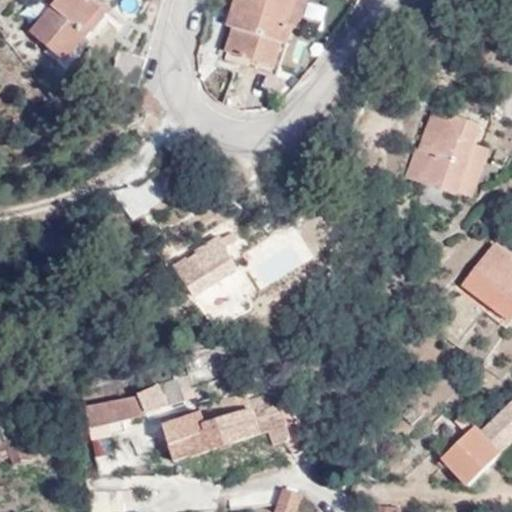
[(51,0),(49,2),(28,26),(60,51),(82,27),(88,31),(105,12),(91,0),(51,0)]
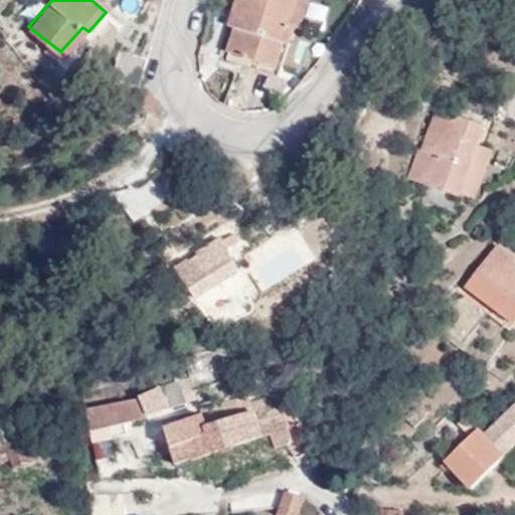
[(284,19),(289,0),(231,0),(231,3),(239,6),(232,25),(224,49),(273,64),(281,40),(290,42),(296,23),(284,19)]
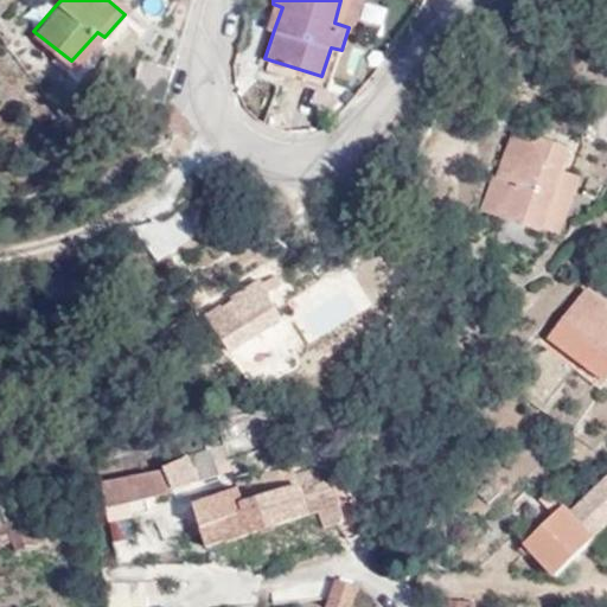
[(357,0),(340,0),(334,23),(349,27),(357,0)]
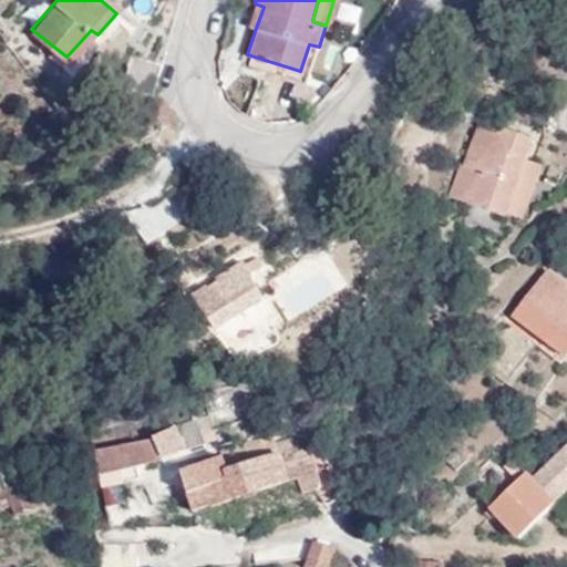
[(264,7),(255,3),(247,23),(256,28),(264,7)]
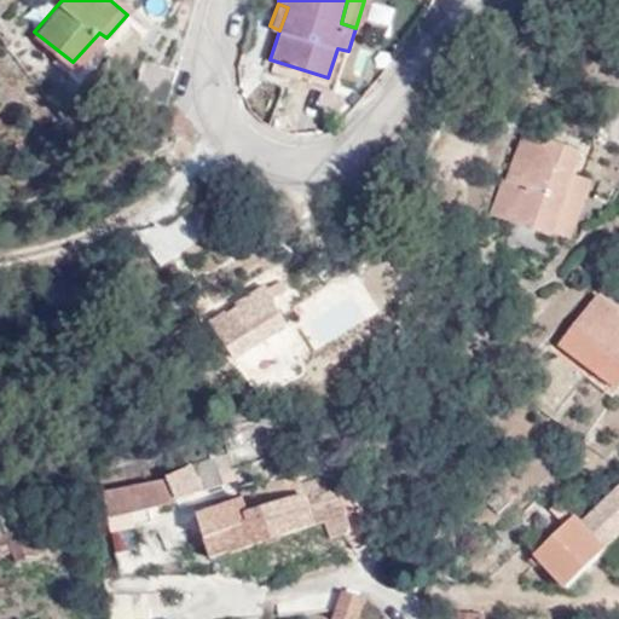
[(134,87),(142,90),(149,76),(156,61),(144,57),(134,87)]
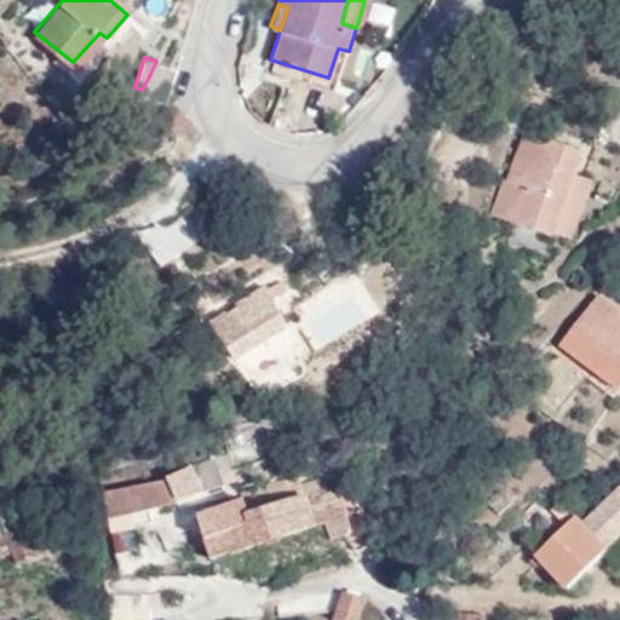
[(149,76),(142,90),(164,97),(174,67),(156,61),(149,76)]
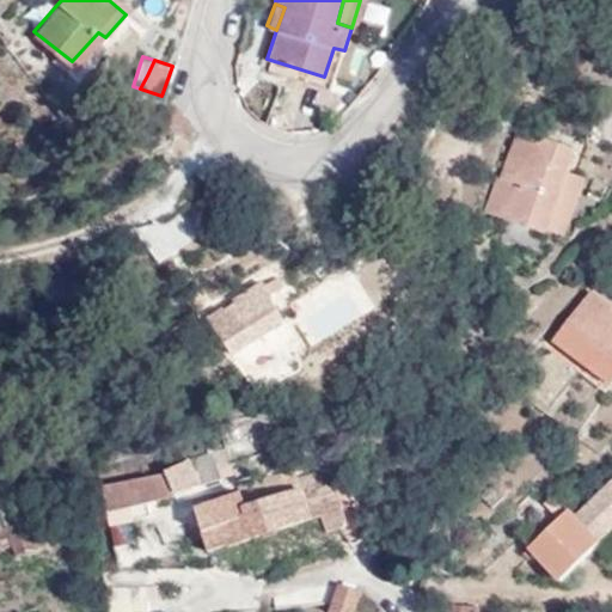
[(548,233),(565,176),(574,150),(534,135),(533,141),(514,136),(503,166),(518,170),(516,176),(503,173),(495,185),(483,214),(548,233)]
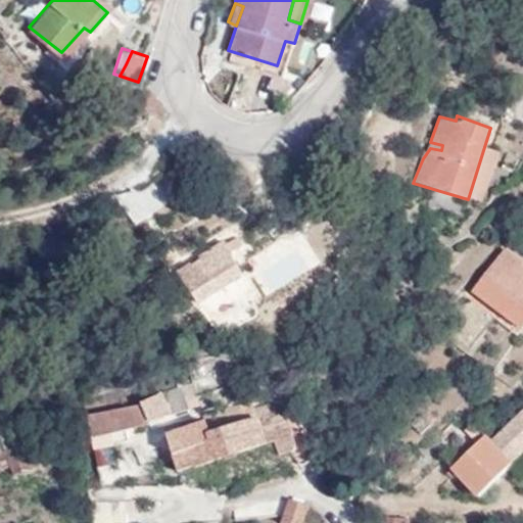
[(495,153),(483,150),(468,199),(481,203),(495,153)]
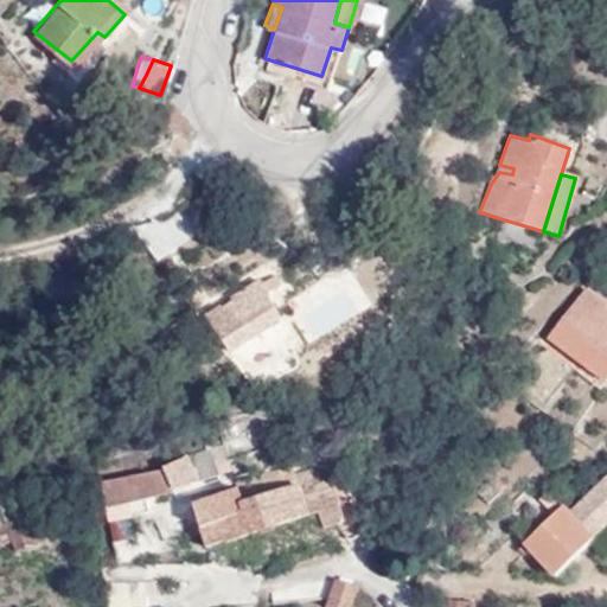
[(429,219),(430,217),(398,193),(396,198),(407,206),(429,219)]
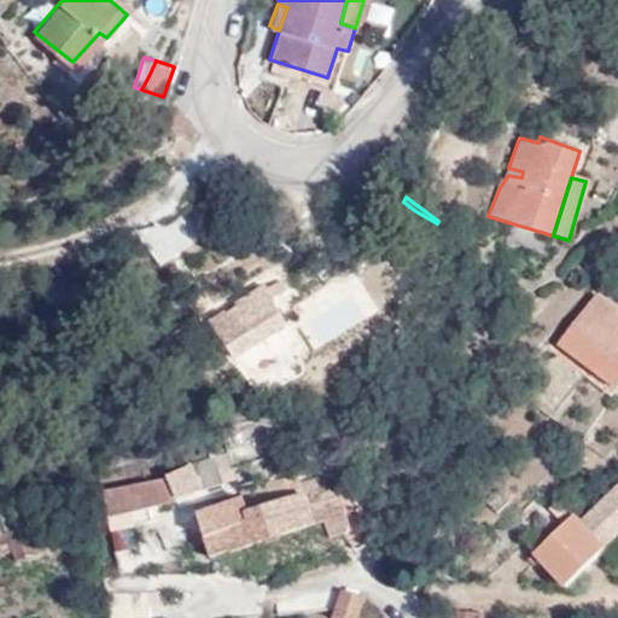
[(297,314),(272,277),(209,324),(235,361),(261,342),(277,362),(301,344),(286,324),(297,314)]
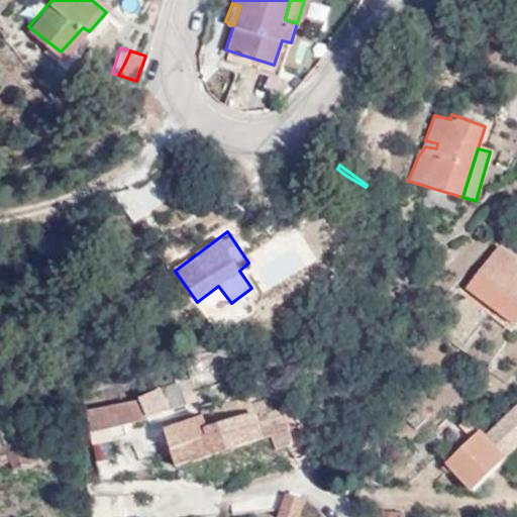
[(493,253),(516,272),(516,262),(516,260),(516,257),(500,244),(493,253)]
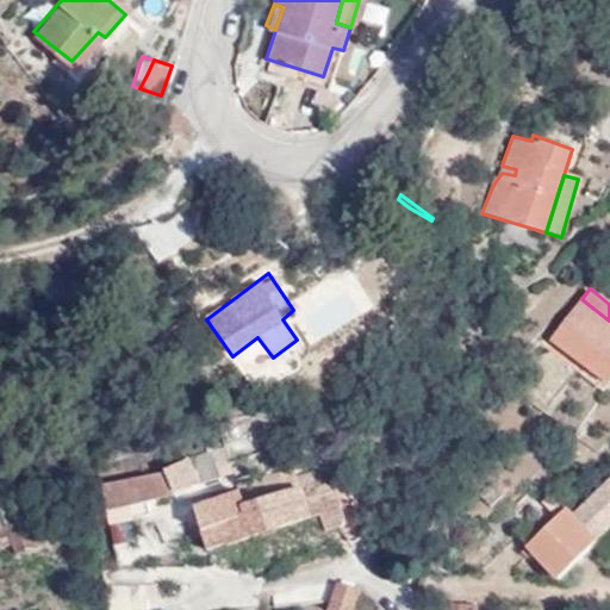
[(609,384),(609,321),(582,299),(551,338),(609,384)]
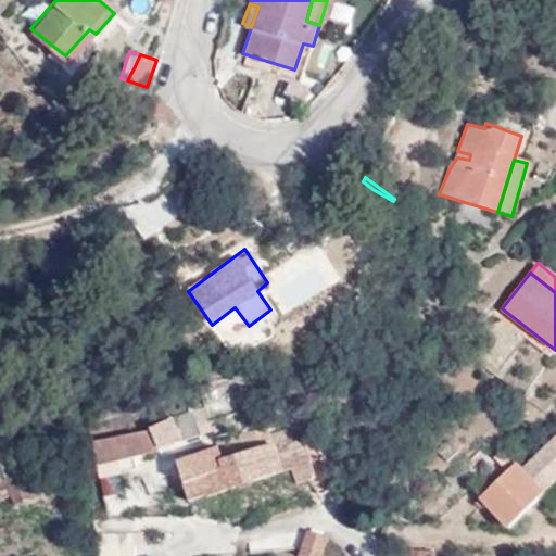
[(149,430),(89,443),(95,466),(114,462),(201,436),(190,412),(148,428),(149,430)]
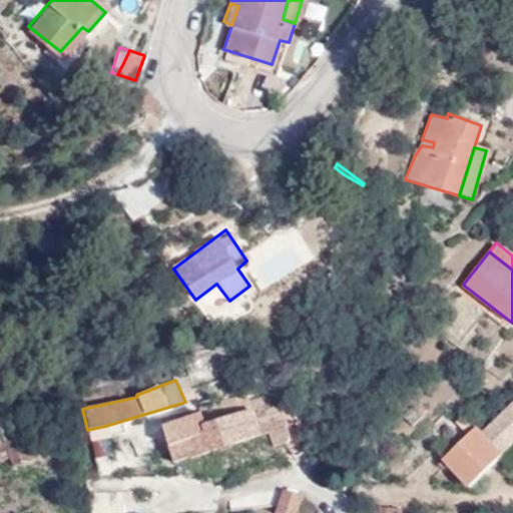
[(284,417),(265,397),(200,418),(199,413),(162,426),(176,465),(271,435),(275,447),(283,445),(289,436),(284,417)]
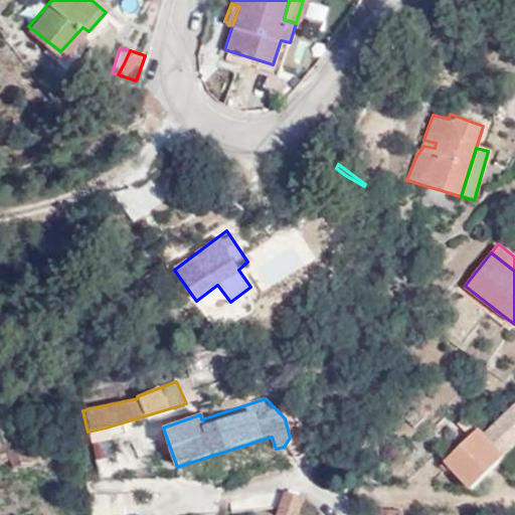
[(514,401),(500,420),(514,434),(514,401)]
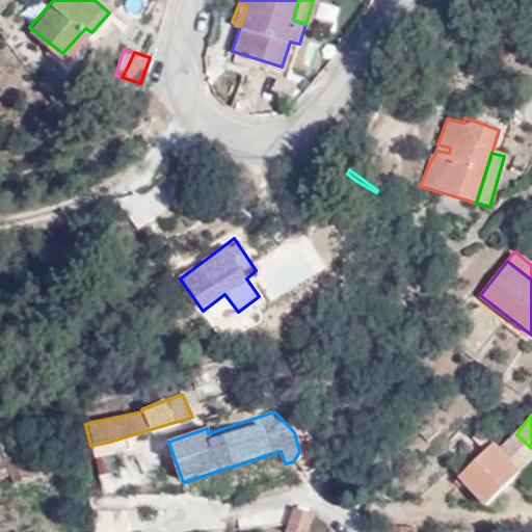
[(513,472),(531,451),(531,448),(516,434),(501,453),(487,441),(453,482),(487,509),(517,475),(513,472)]
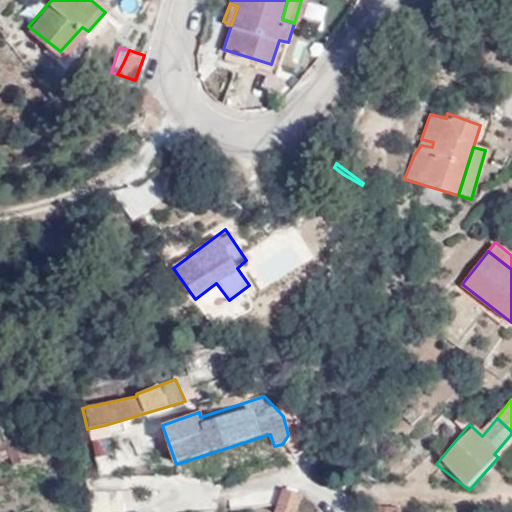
[(87,429),(89,440),(108,438),(105,425),(87,429)]
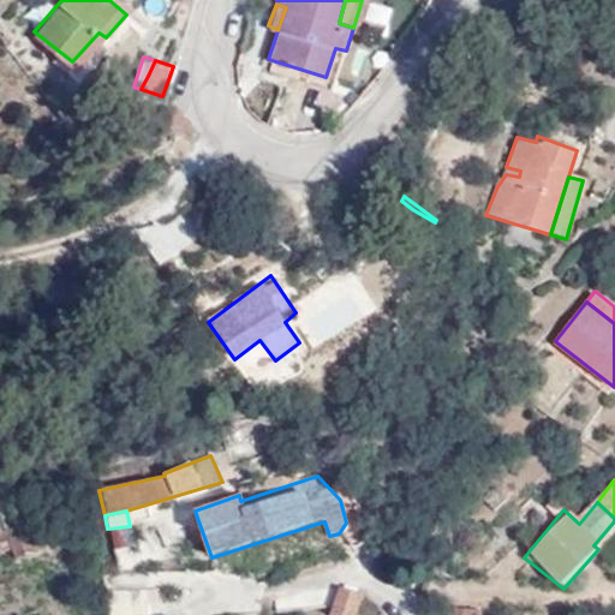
[(357,614),(364,596),(340,587),(329,614),(357,614)]
